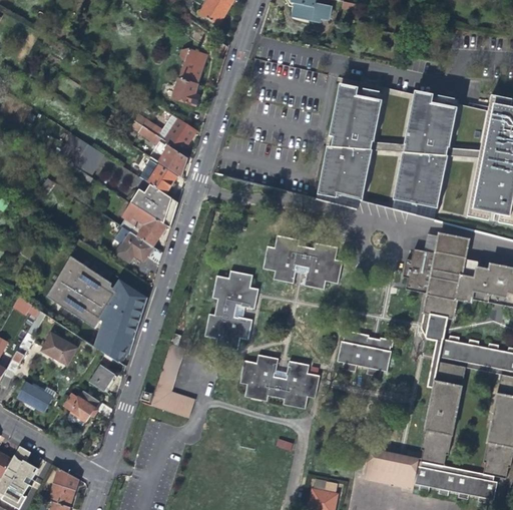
[(224,13),(231,0),(205,0),(198,12),(217,24),(224,13)]
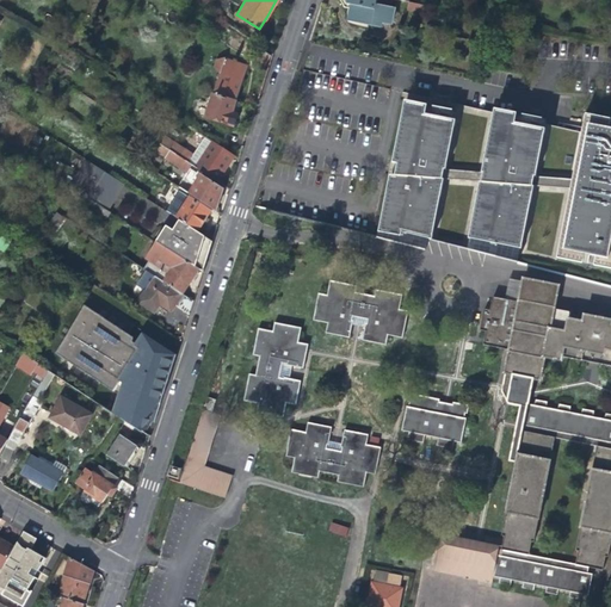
[(376,1),(376,0),(349,0),(349,1),(352,2),(351,7),(349,17),(380,23),(381,19),(392,20),(395,5),(376,1)]
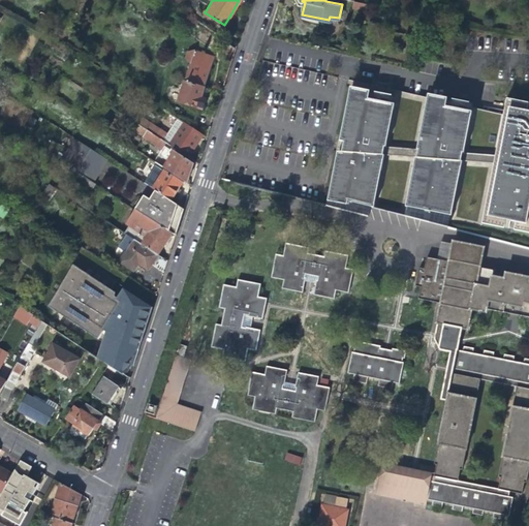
[(367,9),(368,2),(354,0),(353,7),(367,9)]
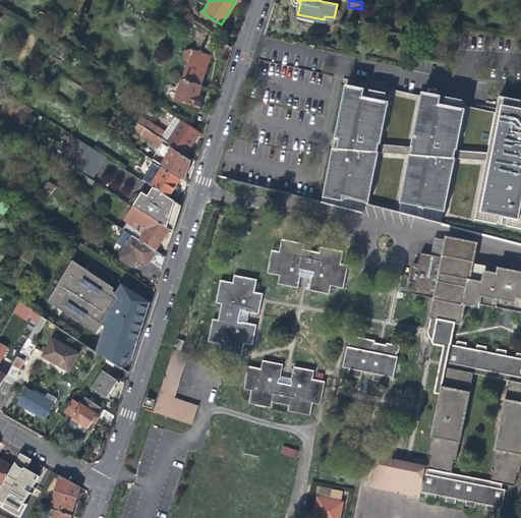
[(225,54),(230,46),(219,39),(214,46),(225,54)]
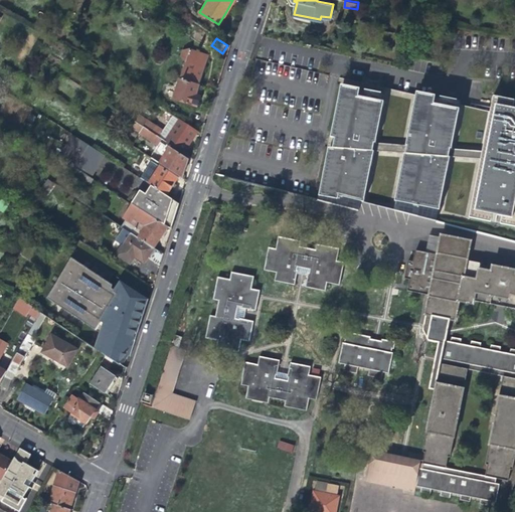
[(190,62),(194,49),(189,47),(182,49),(180,55),(185,61),(180,78),(179,78),(179,79),(176,80),(175,84),(176,87),(173,98),(197,106),(201,96),(196,94),(200,83),(199,83),(200,79),(204,66),(190,62)]
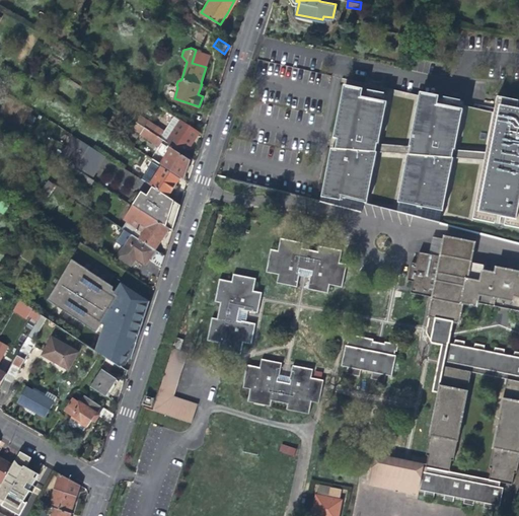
[(210,55),(196,50),(192,63),(206,67),(210,55)]
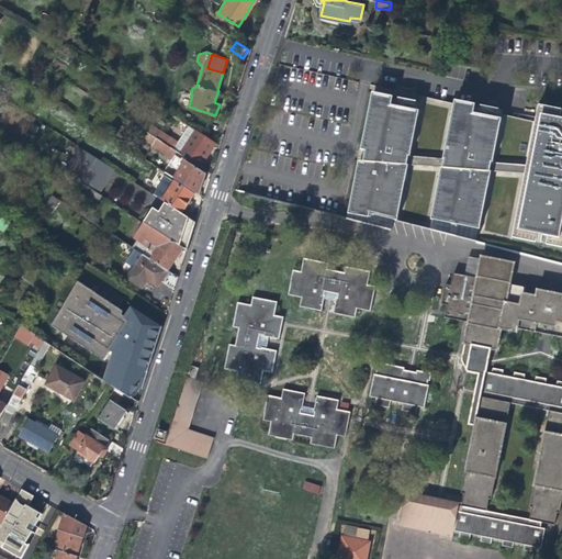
[(417,109),(372,99),(361,147),(364,148),(362,160),(358,159),(347,212),(367,216),(368,210),(388,214),(395,216),(407,158),(417,109)]
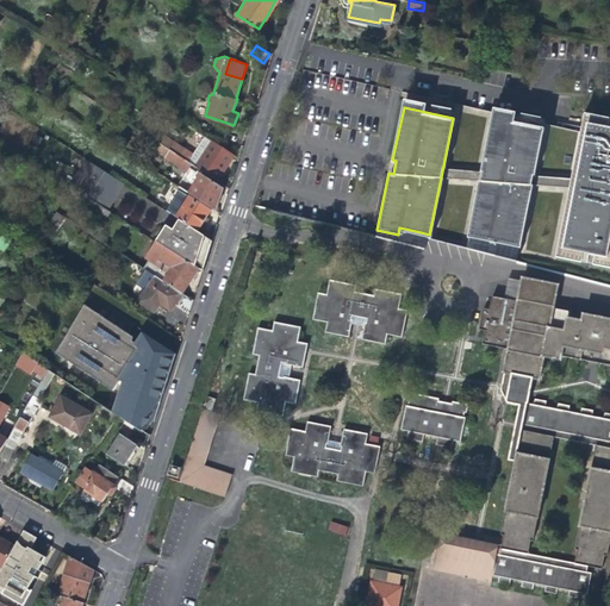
[(546,117),(495,108),(481,176),(471,238),(522,247),(534,179),(546,117)]
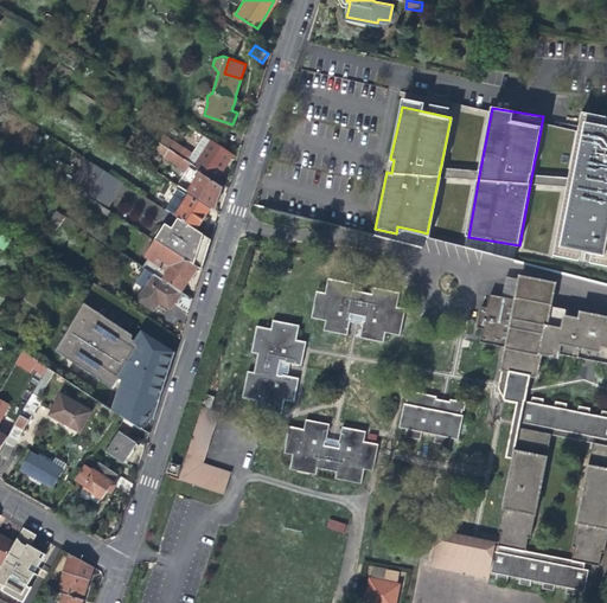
[(606,113),(600,113),(581,109),(575,147),(569,180),(564,205),(556,254),(606,263),(606,113)]
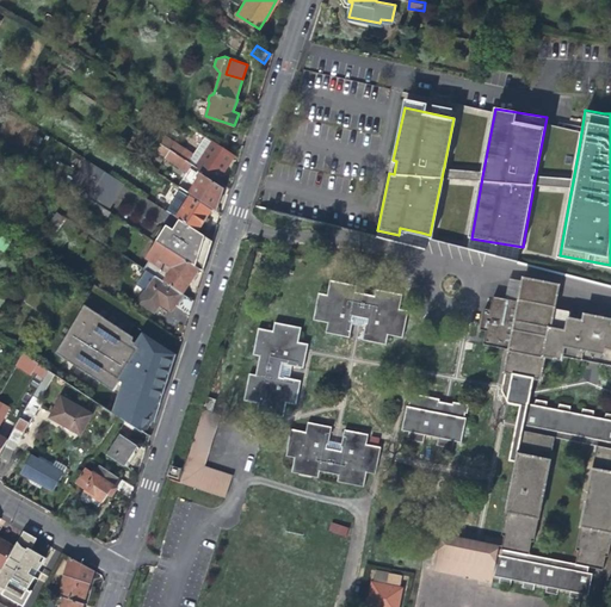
[(176,123),(195,135),(198,130),(179,118),(176,123)]
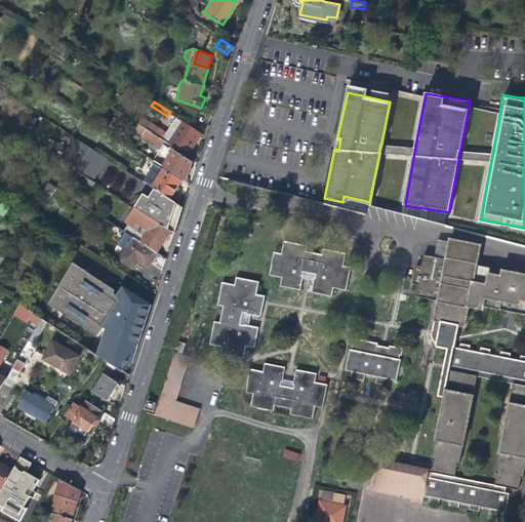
[(170,112),(167,116),(174,122),(180,126),(174,136),(167,132),(143,116),(138,123),(170,143),(174,146),(188,155),(197,141),(202,132),(170,112)]
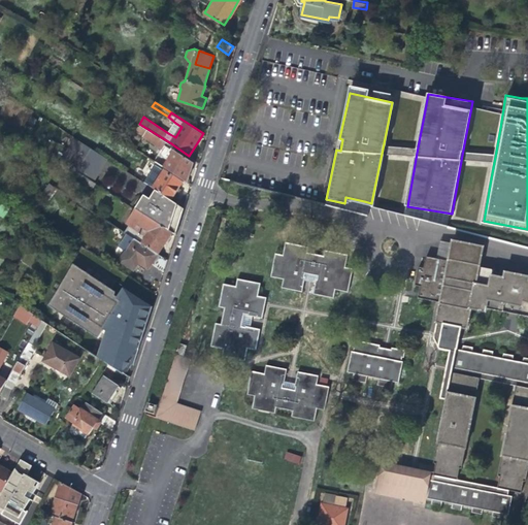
[(133,129),(163,148),(167,151),(171,143),(139,124),(137,123),(133,129)]
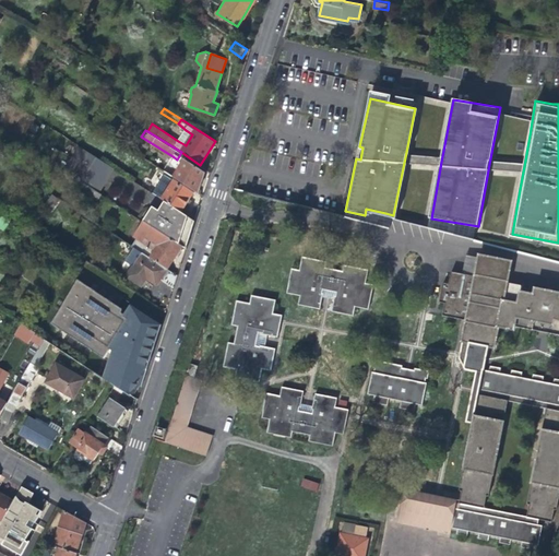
[(186,130),(178,141),(186,145),(192,134),(186,130)]
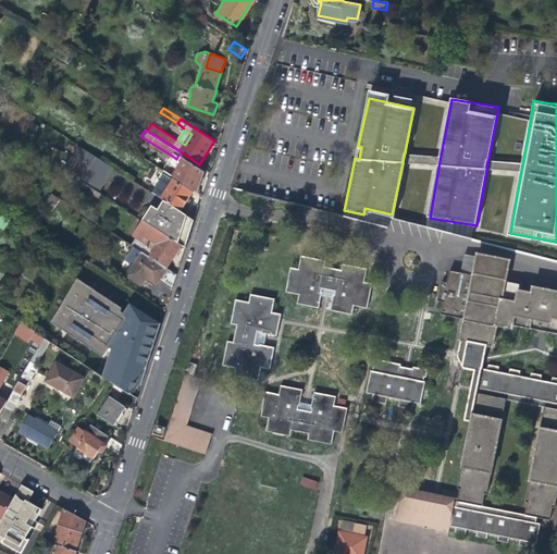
[(79,180),(97,191),(104,180),(94,172),(102,160),(77,144),(63,168),(79,180)]
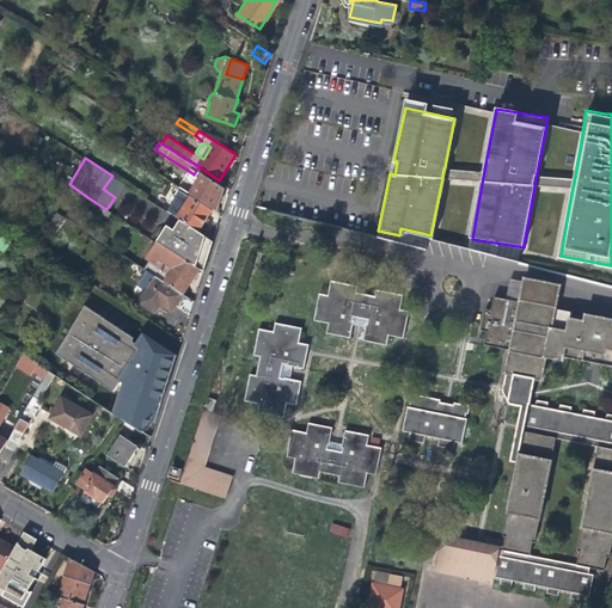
[(189,171),(181,184),(190,190),(201,174),(203,170),(199,166),(194,174),(189,171)]
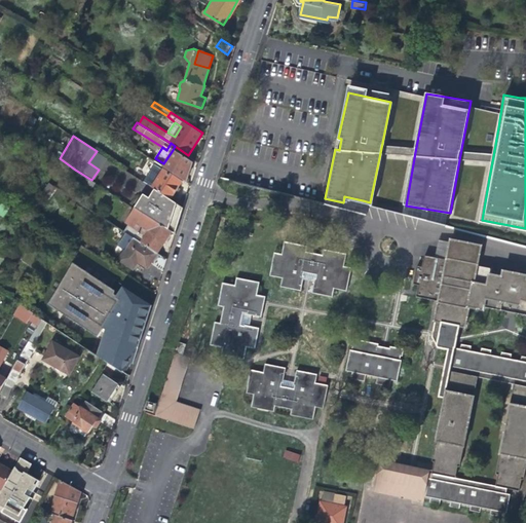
[(191,161),(173,150),(163,163),(162,165),(183,179),(186,181),(189,170),(191,161)]
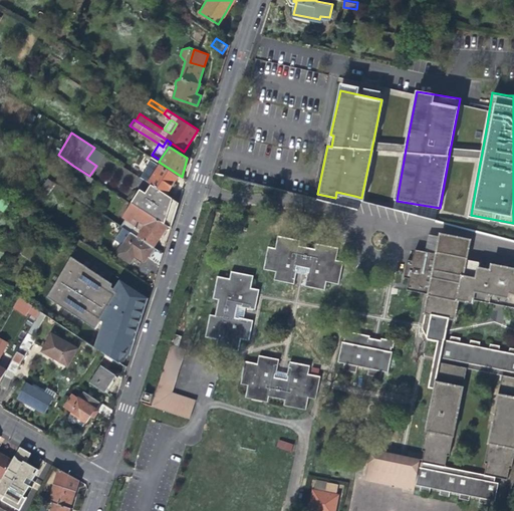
[(104,154),(94,148),(86,159),(96,166),(104,154)]
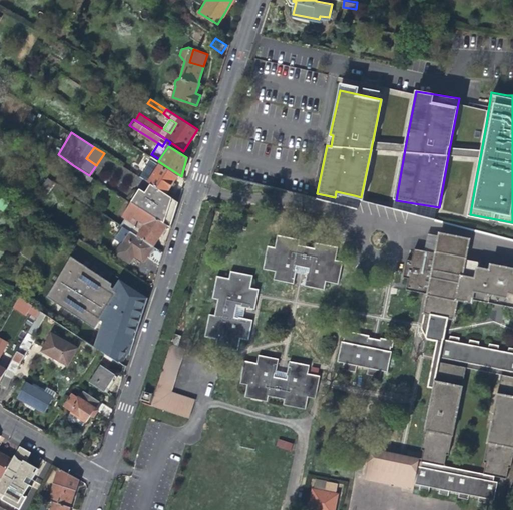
[(140,174),(166,193),(172,183),(178,174),(151,157),(140,174)]
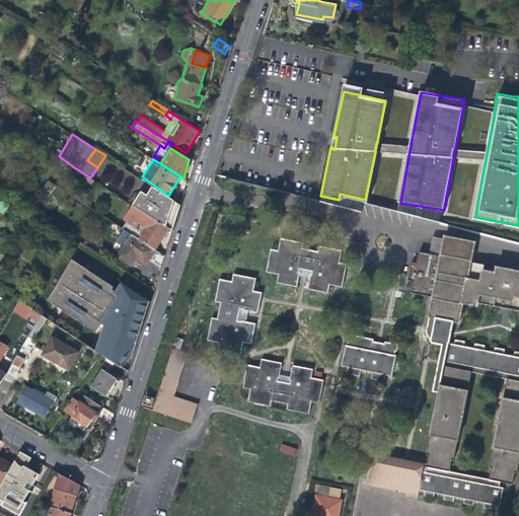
[(90,183),(93,179),(90,177),(74,167),(67,177),(70,179),(65,188),(69,190),(78,175),(90,183)]
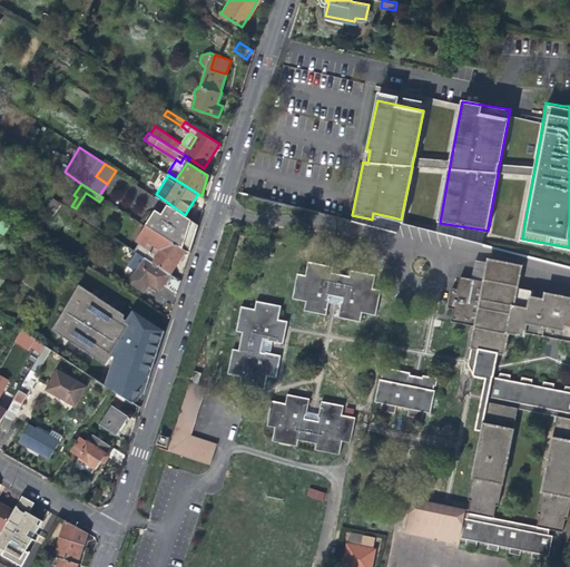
[(56,205),(58,201),(51,196),(48,201),(56,205)]
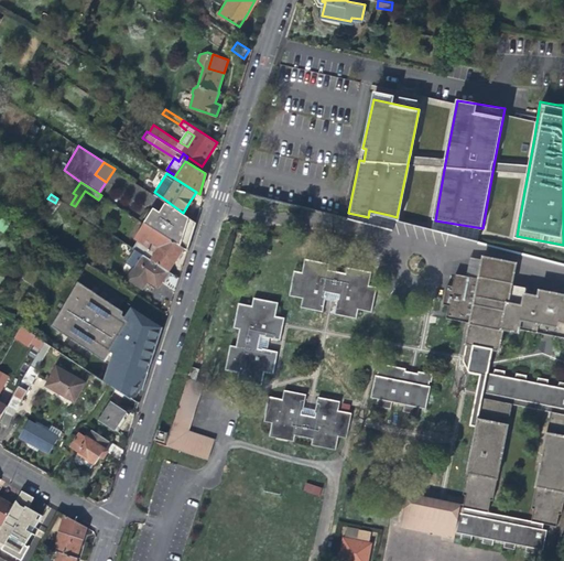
[(153,206),(143,219),(184,247),(194,226),(196,222),(183,213),(164,201),(159,209),(153,206)]
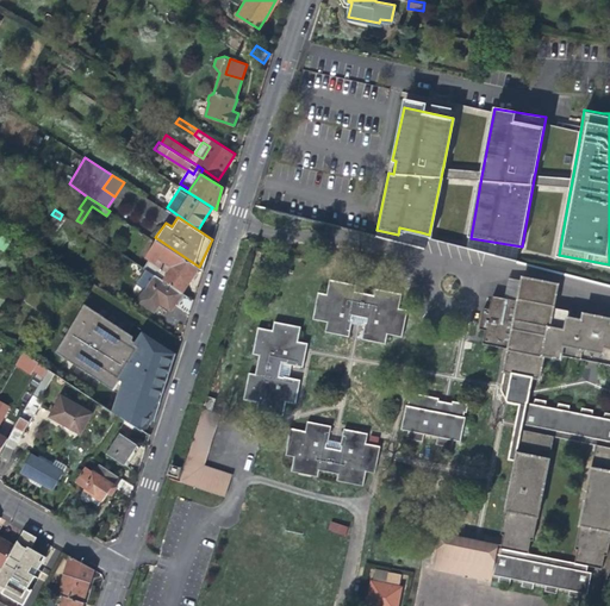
[(145,258),(149,261),(144,268),(155,275),(156,275),(184,293),(190,282),(199,267),(155,237),(144,257),(145,258)]
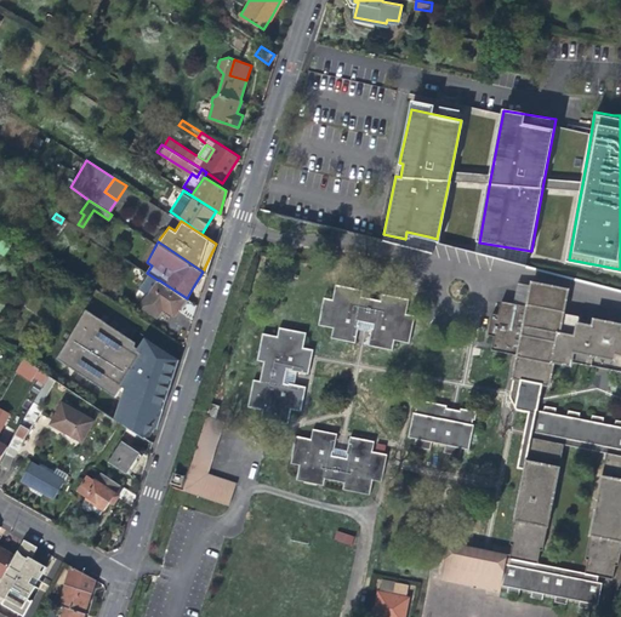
[(434,252),(451,257),(455,247),(437,243),(434,252)]
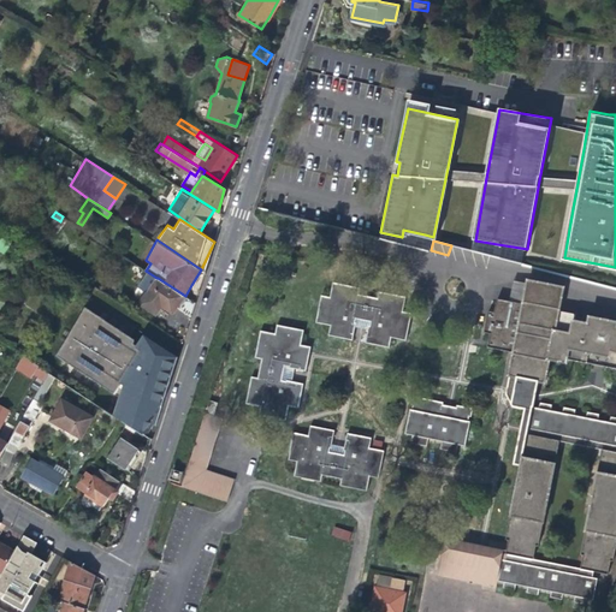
[(451,245),(448,255),(469,260),(472,250),(451,245)]
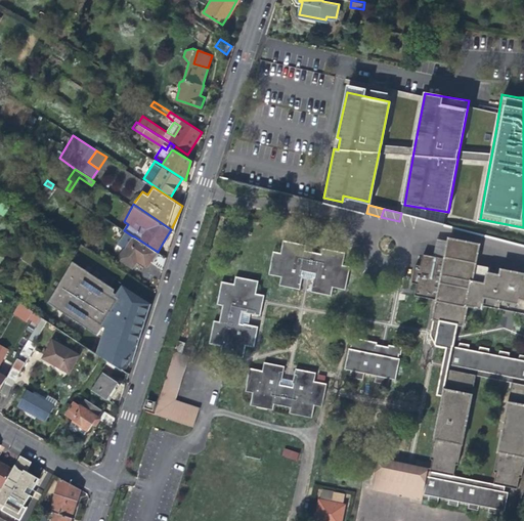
[(118,259),(133,268),(135,265),(137,261),(146,266),(150,261),(162,268),(166,257),(134,236),(133,236),(118,259)]
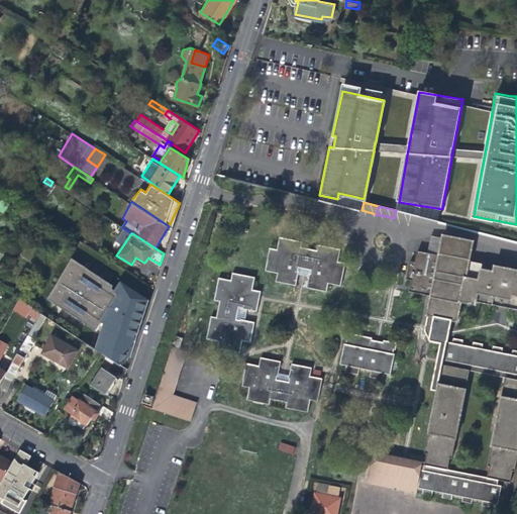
[(516,271),(496,267),(494,273),(483,270),(484,264),(471,261),(475,241),(444,234),(444,236),(432,233),(429,251),(420,249),(418,262),(413,261),(411,269),(408,277),(414,279),(411,290),(431,295),(427,314),(430,315),(450,320),(456,321),(461,301),(475,304),(476,301),(516,309),(516,271)]
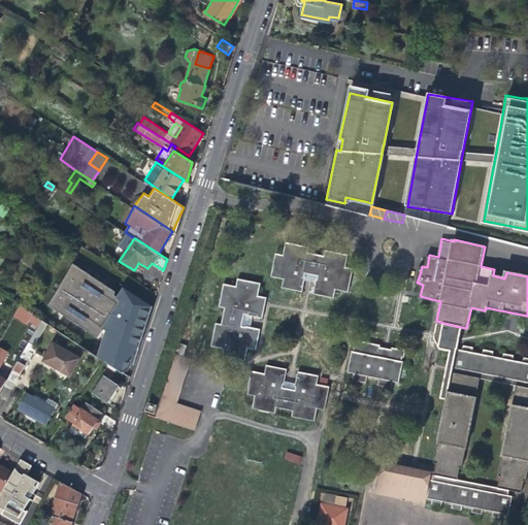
[(351,271),(343,270),(345,257),(323,252),(322,257),(305,254),(306,249),(284,243),(281,257),(273,255),(268,277),(281,280),(279,288),(299,292),(303,277),(300,276),(300,273),(309,275),(318,277),(317,281),(314,280),(310,295),(331,299),(333,291),(345,294),(351,271)]
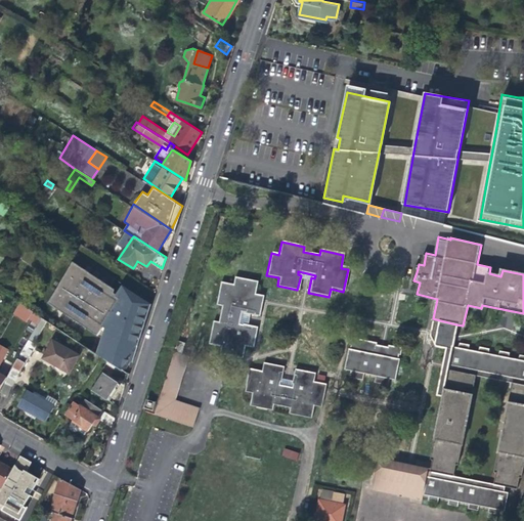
[(48,303),(97,336),(100,331),(102,328),(105,329),(104,332),(97,352),(124,370),(127,360),(130,361),(132,361),(144,323),(151,302),(123,284),(115,294),(112,291),(113,288),(73,261),(48,303)]
